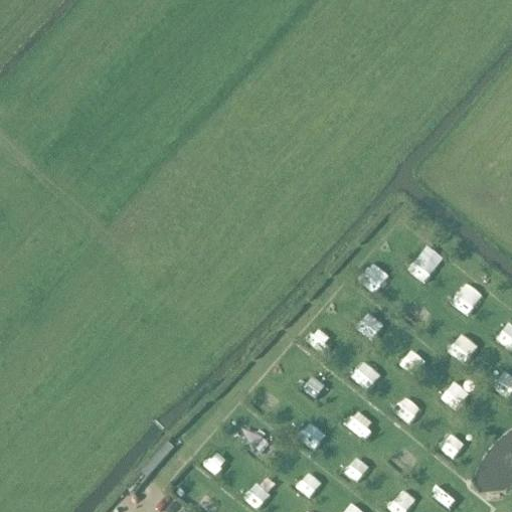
[(422,282),(442,257),(425,243),(405,270),(422,282)]
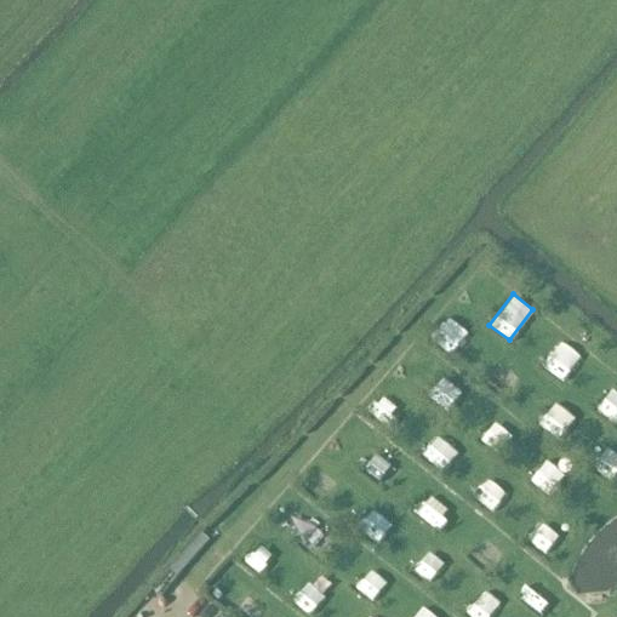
[(560,344),(543,365),(563,381),(580,360),(560,344)]
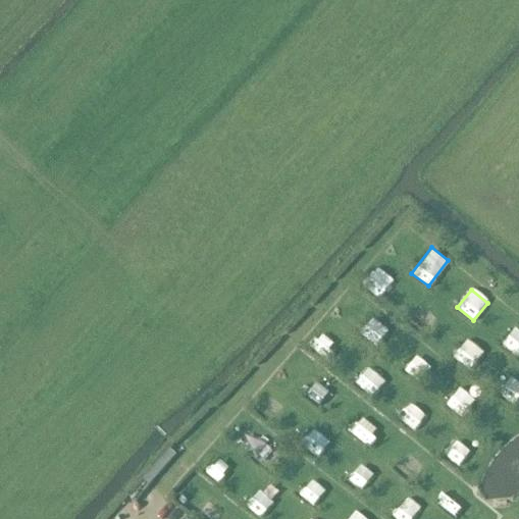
[(418,304),(408,322),(424,331),(434,313),(418,304)]
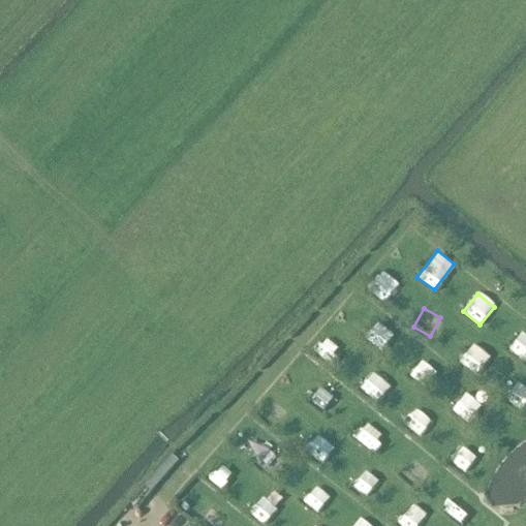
[(525,346),(515,339),(508,347),(524,358),(525,354),(525,346)]
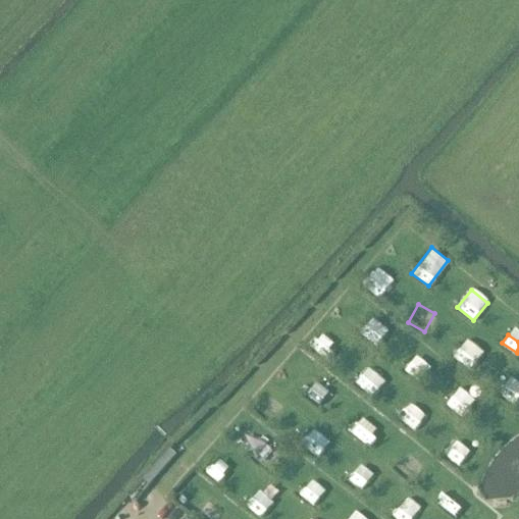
[(452,357),(469,366),(479,350),(461,340),(452,357)]
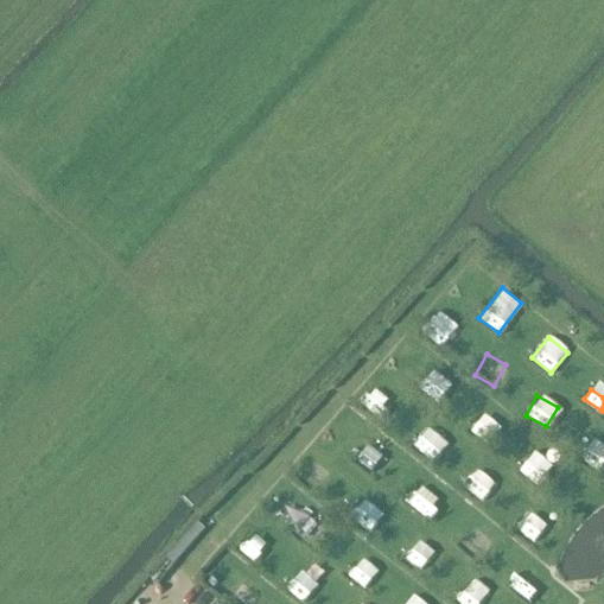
[(478,412),(469,432),(490,440),(498,421),(478,412)]
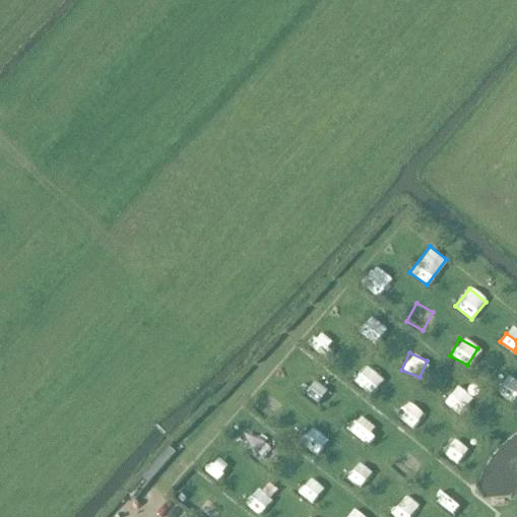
[(318,403),(330,389),(316,377),(304,392),(318,403)]
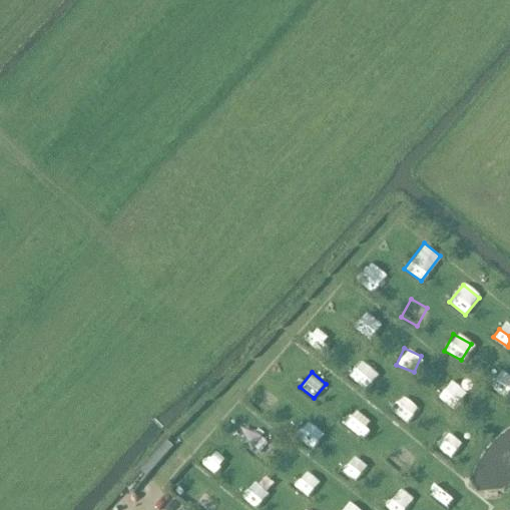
[(440,389),(453,406),(466,397),(453,379),(440,389)]
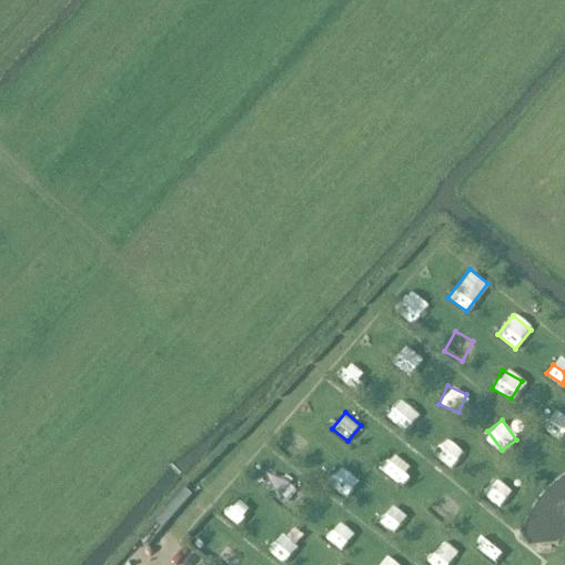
[(397,480),(410,464),(396,454),(384,468),(397,480)]
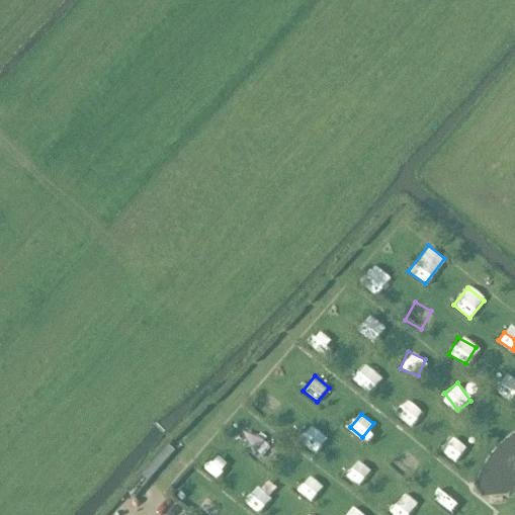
[(299,436),(311,448),(320,440),(310,428),(299,436)]
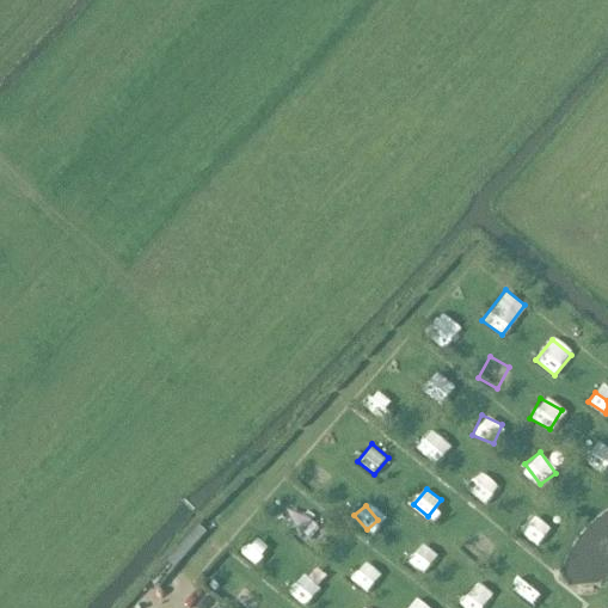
[(534,510),(517,530),(536,546),(553,526),(534,510)]
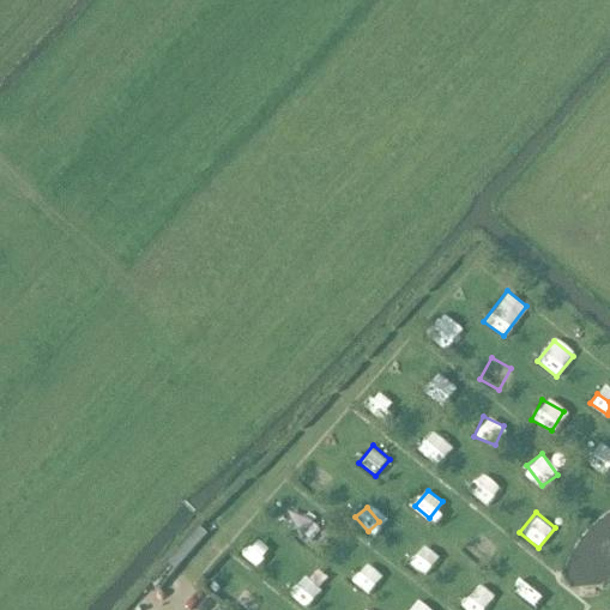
[(313,547),(327,531),(314,519),(299,535),(313,547)]
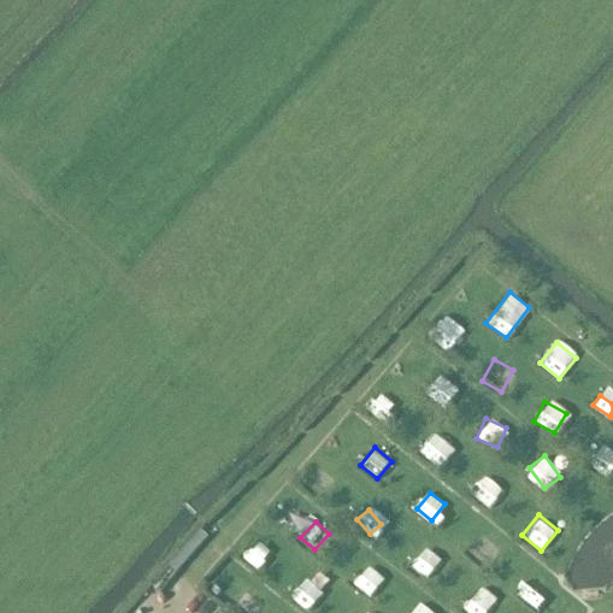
[(242,556),(259,569),(271,550),(255,538),(242,556)]
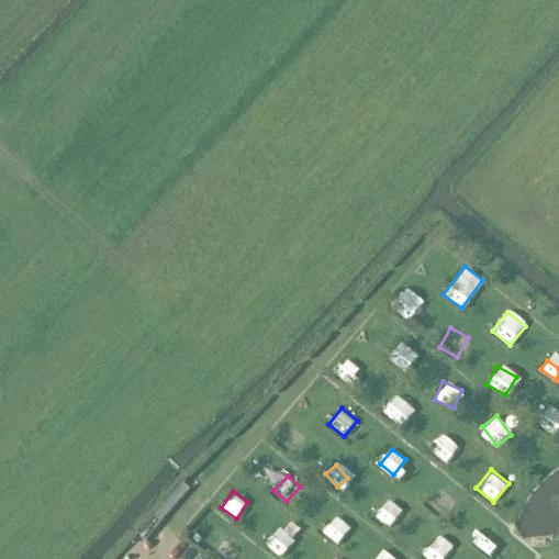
[(388,527),(398,513),(382,502),(371,515),(388,527)]
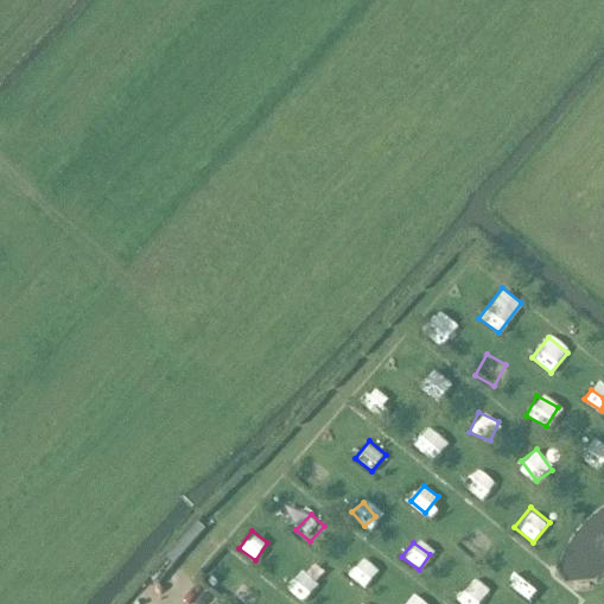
[(234,603),(247,603),(256,595),(235,574),(220,590),(234,603)]
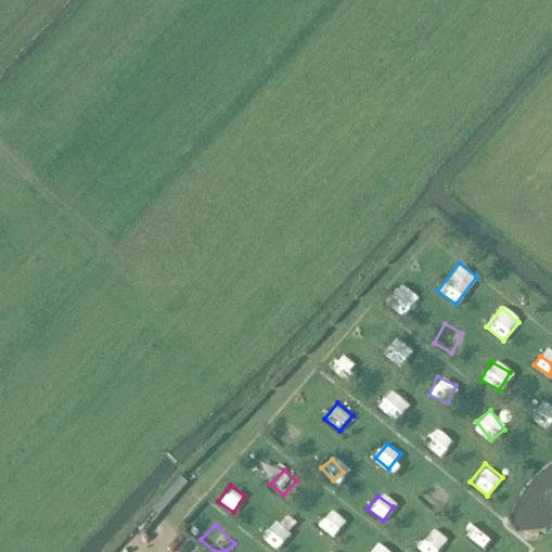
[(482,550),(483,551),(511,551),(496,536),(482,550)]
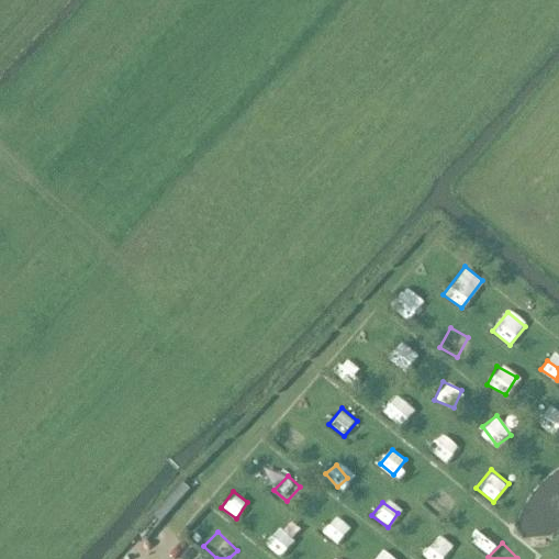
[(370,558),(395,558),(397,558),(376,549),(370,558)]
